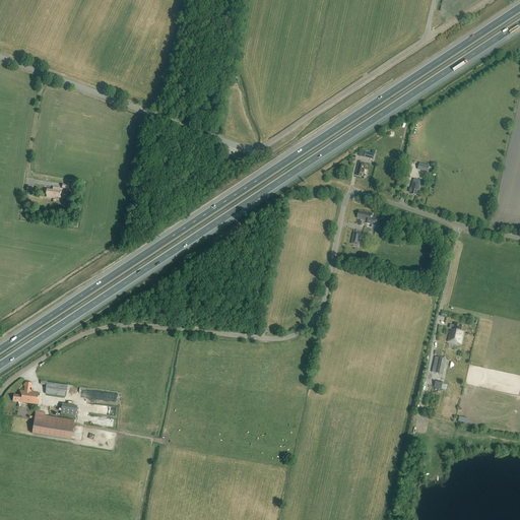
[(364,173),(366,164),(359,163),(356,174),(358,174),(356,176),(362,177),(363,173),(364,173)]
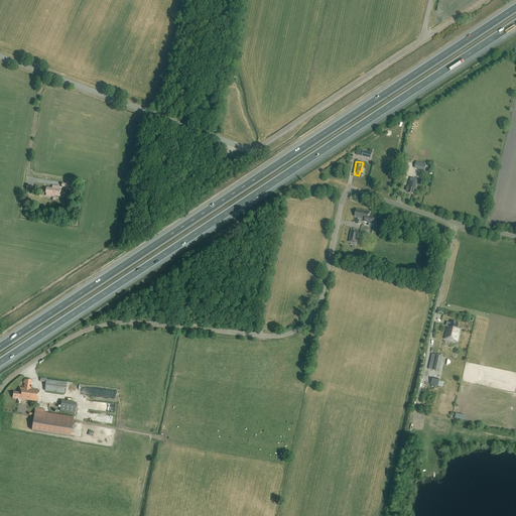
[(426,165),(426,164),(416,161),(414,168),(424,170),(425,169),(426,165)]
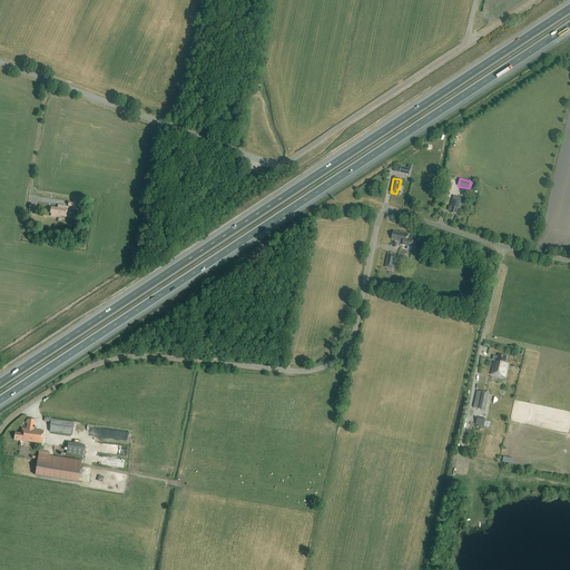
[(459,208),(461,202),(452,200),(450,210),(451,212),(451,213),(457,214),(458,208),(459,208)]
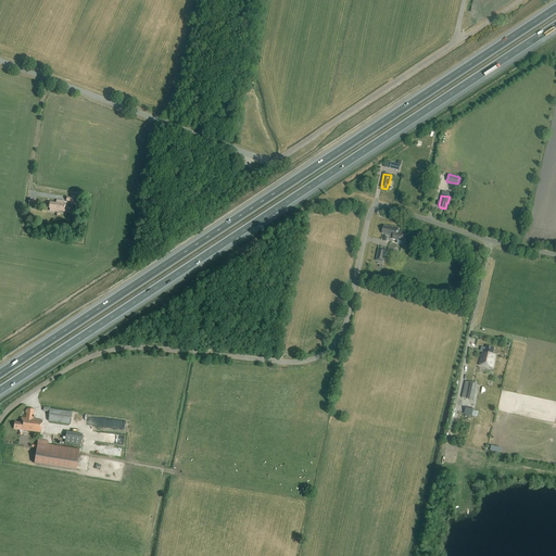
[(65,211),(66,203),(63,202),(64,201),(57,200),(57,202),(50,202),(49,207),(50,207),(50,211),(55,211),(55,210),(65,211)]
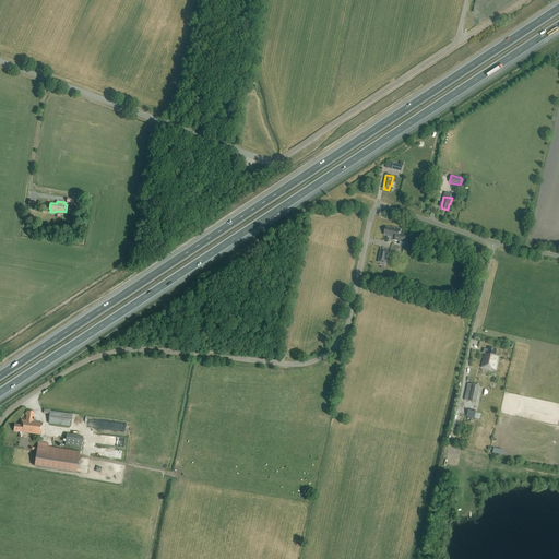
[(392,228),(387,227),(384,235),(388,235),(388,236),(395,238),(394,240),(406,242),(408,235),(400,234),(401,229),(392,227),(392,228)]
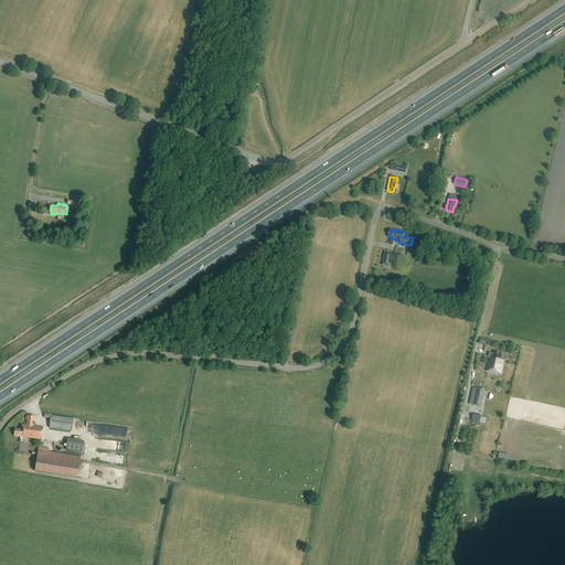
[(501,360),(502,353),(494,352),(493,354),(489,353),(489,358),(490,358),(487,372),(497,374),(497,373),(501,374),(503,361),(501,360)]
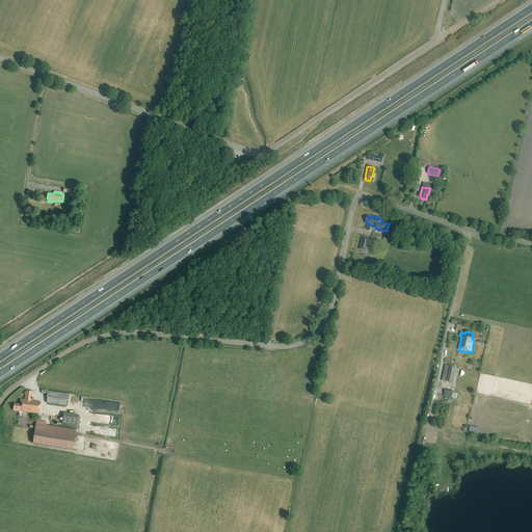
[(453,383),(455,374),(456,368),(447,366),(444,381),(453,383)]
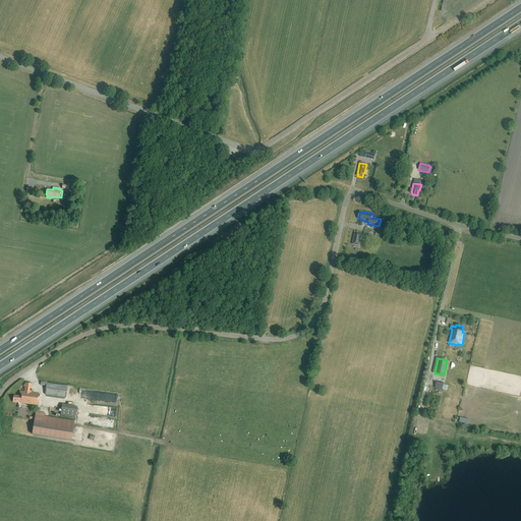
[(65,397),(67,386),(47,383),(47,382),(42,382),(42,385),(46,386),(45,394),(65,397)]
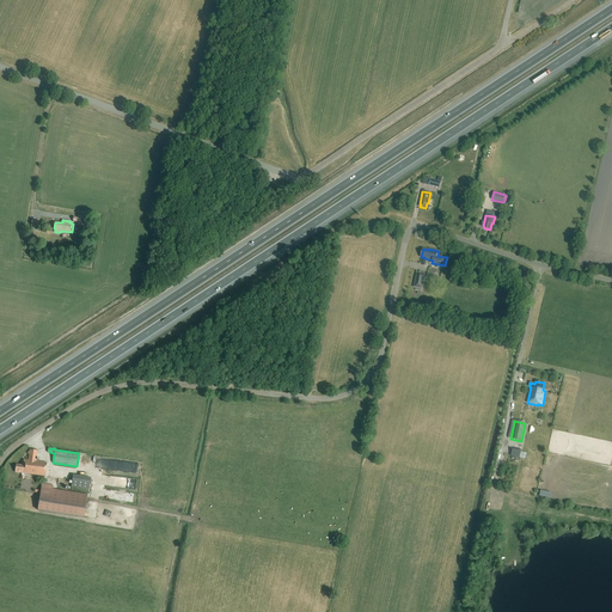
[(37,461),(37,460),(36,460),(37,451),(30,450),(28,460),(24,459),(23,465),(16,465),(14,472),(22,473),(20,479),(24,479),(24,476),(23,476),(24,473),(44,476),(47,463),(37,461)]
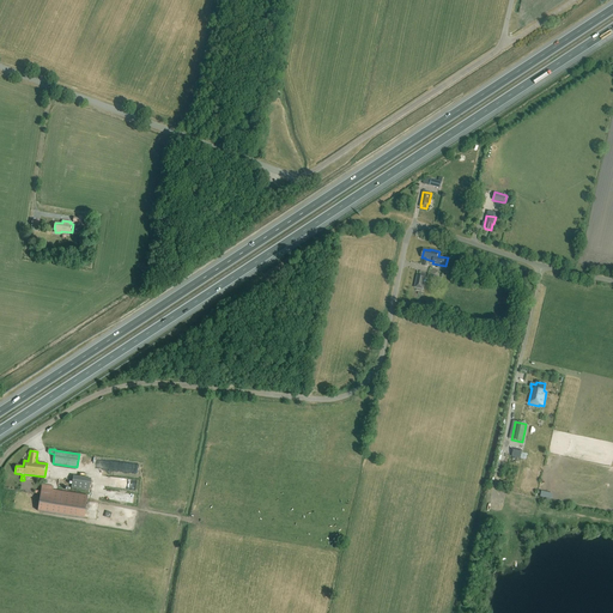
[(91,491),(93,478),(76,475),(73,487),(91,491)]
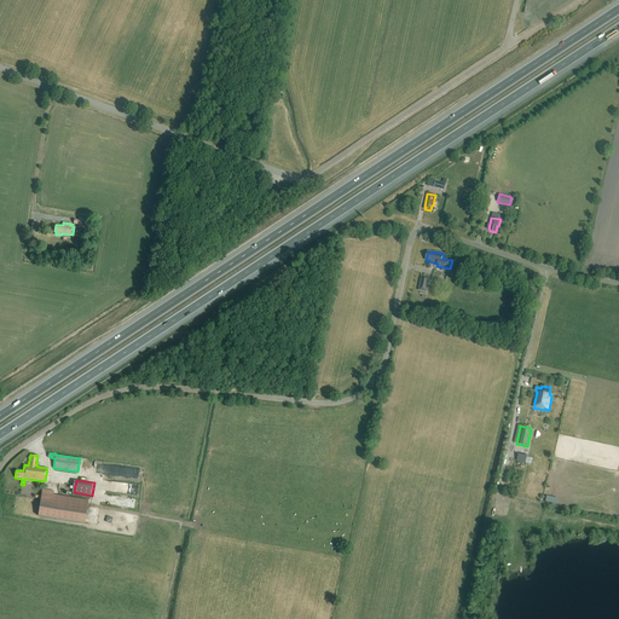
[(138,495),(139,485),(125,482),(122,493),(138,495)]
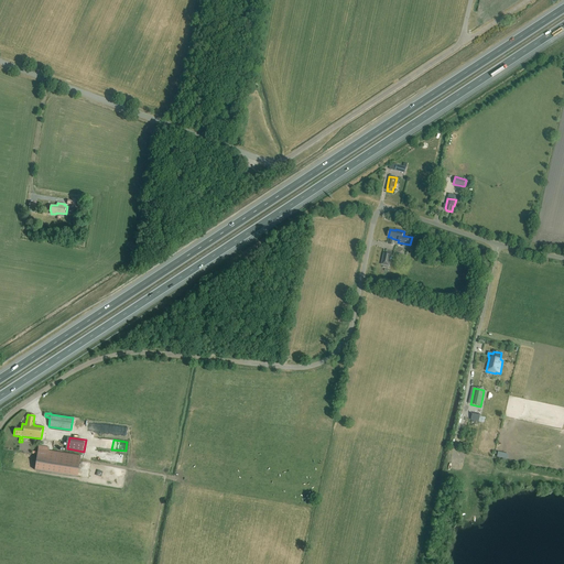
[(77,477),(80,456),(49,451),(49,447),(39,446),(34,470),(77,477)]
